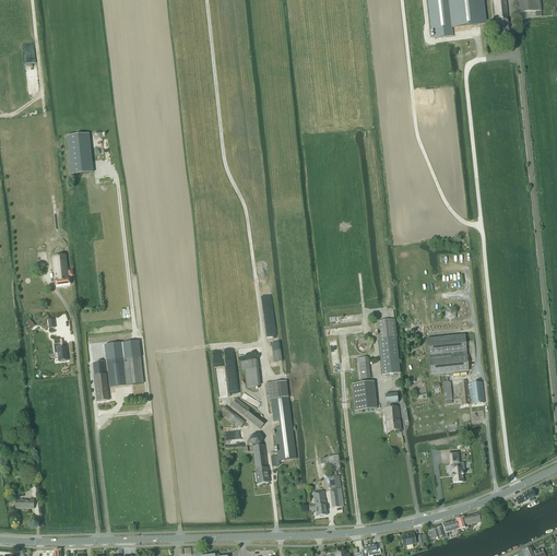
[(429,0),(434,27),(436,27),(437,35),(455,33),(454,25),(487,21),(484,0),(429,0)]
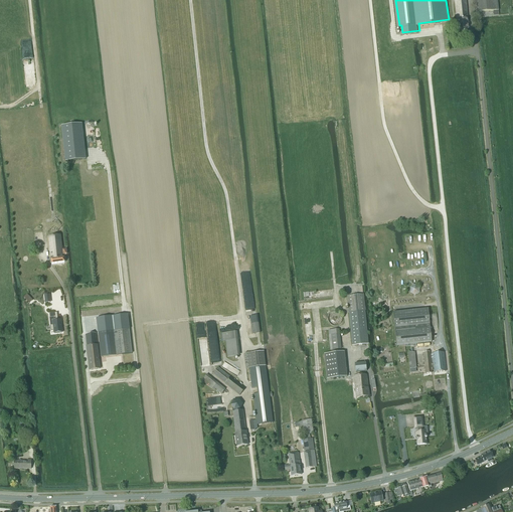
[(456,0),(460,34),(472,33),(467,0),(456,0)]
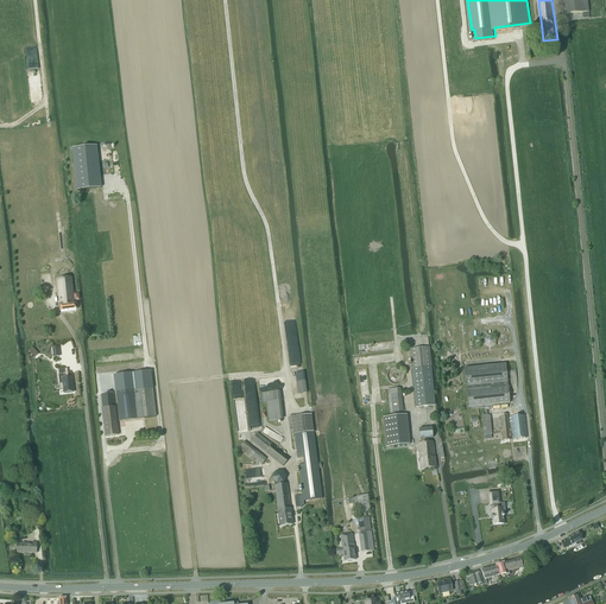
[(565,0),(567,12),(586,10),(591,10),(589,0),(565,0)]
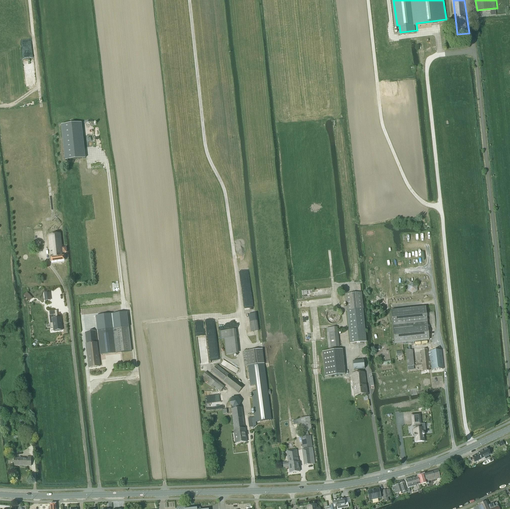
[(63,123),(67,158),(87,156),(83,120),(63,123)]
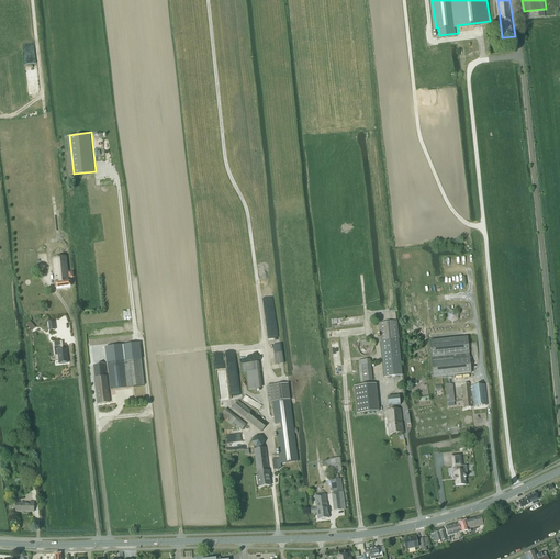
[(70,269),(68,254),(57,255),(55,256),(58,280),(58,286),(73,283),(71,279),(70,279),(70,275),(75,275),(75,269),(70,269)]
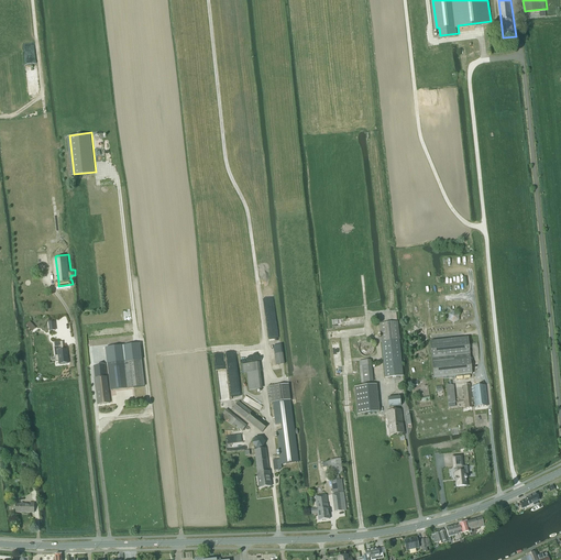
[(455,308),(450,310),(450,317),(455,320),(461,317),(461,311),(455,308)]
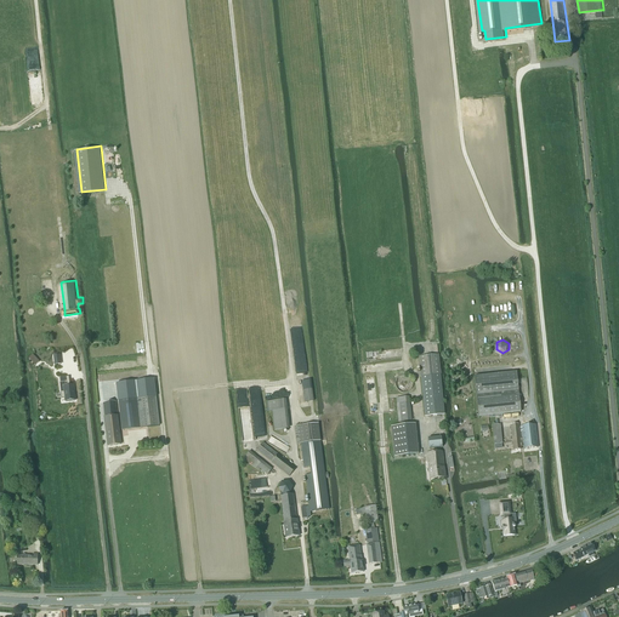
[(427,413),(437,412),(447,411),(441,350),(421,353),(427,413)]
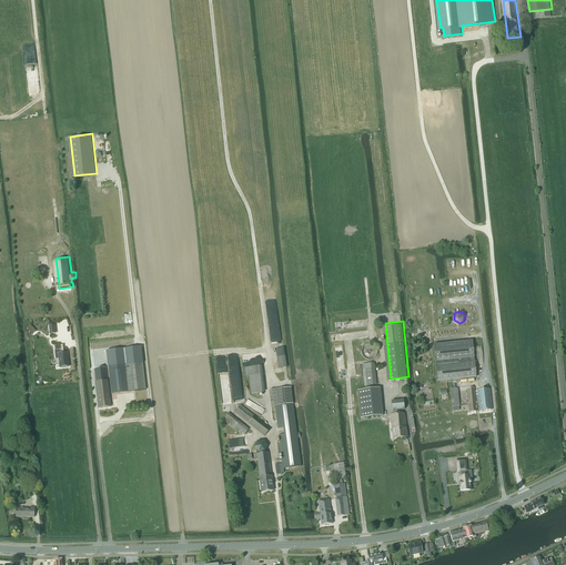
[(32,322),(29,325),(34,332),(38,329),(32,322)]
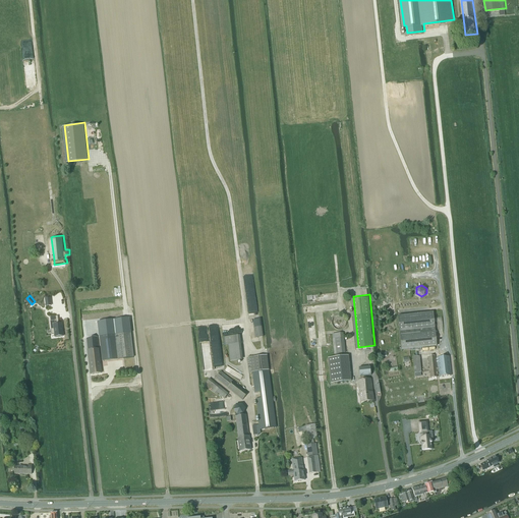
[(435,309),(399,312),(403,347),(439,343),(435,309)]
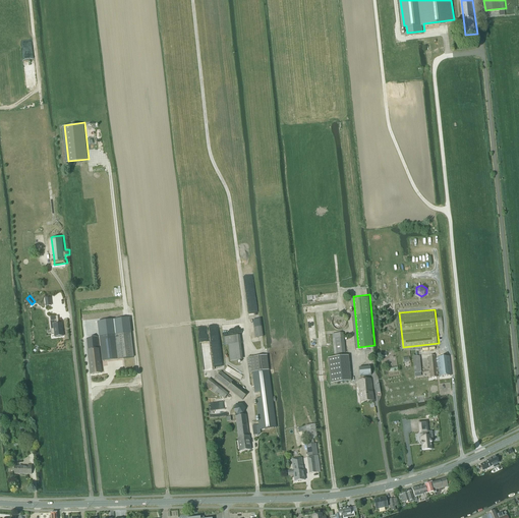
[(59,313),(52,314),(52,319),(56,319),(57,322),(55,323),(56,327),(53,328),(54,332),(56,332),(57,335),(59,334),(59,335),(62,334),(65,334),(63,322),(61,322),(60,322),(59,313)]
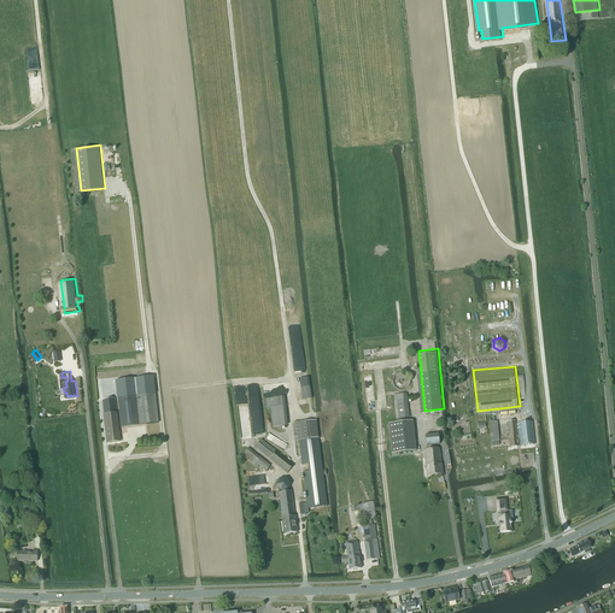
[(160,420),(157,392),(156,373),(118,378),(119,396),(123,424),(142,422),(148,422),(160,420)]
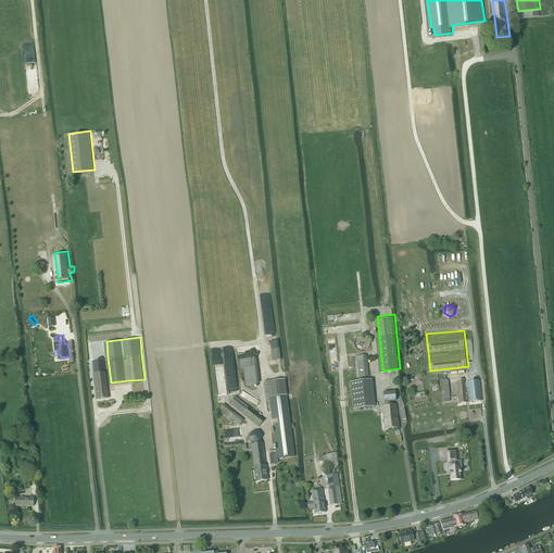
[(275,359),(282,357),(280,338),(272,339),(275,359)]
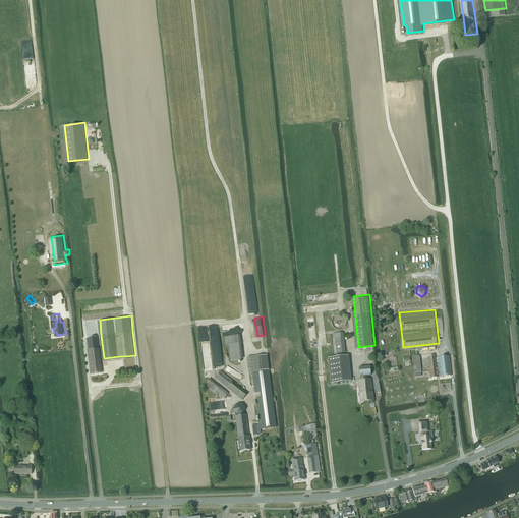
[(337,352),(345,351),(347,350),(345,330),(334,332),(337,352)]
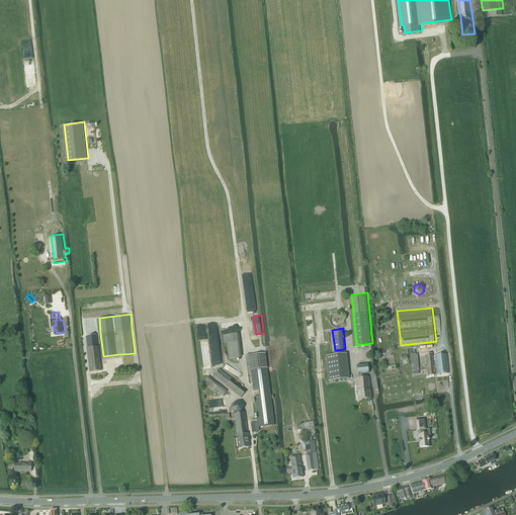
[(243,355),(241,339),(241,331),(224,333),(225,341),(229,340),(231,356),(243,355)]
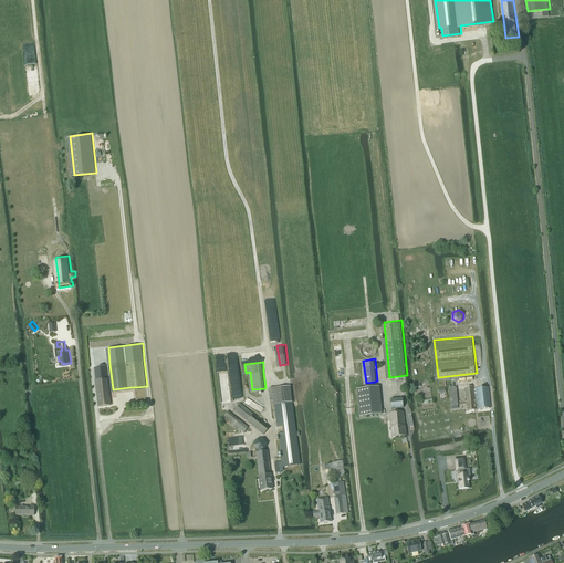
[(108,376),(107,364),(96,365),(97,377),(101,404),(112,403),(111,395),(111,392),(108,376)]
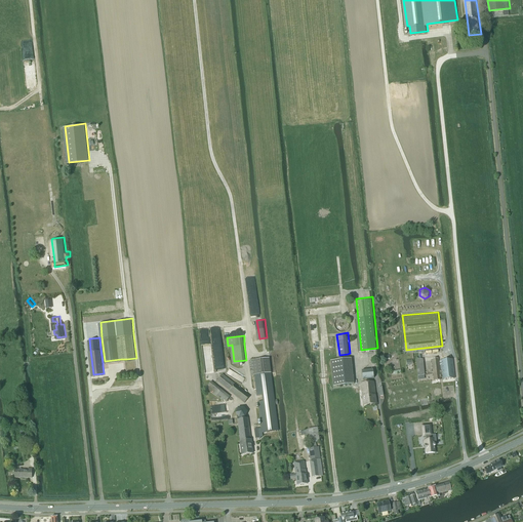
[(419,373),(426,372),(427,372),(425,356),(418,355),(419,373)]
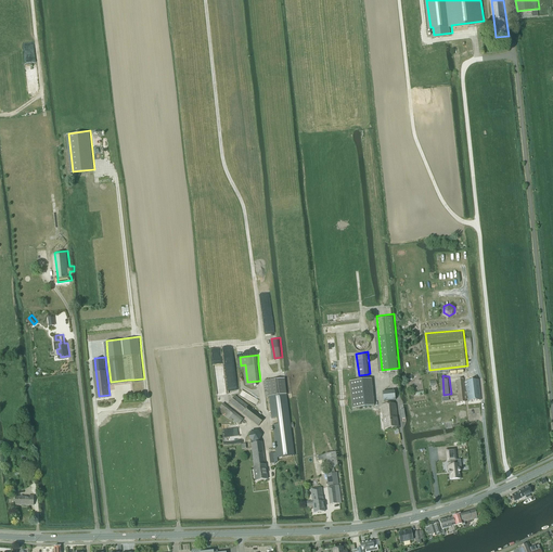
[(280,377),(266,379),(268,395),(272,394),(274,407),(275,416),(279,415),(280,416),(280,422),(274,422),(278,447),(278,450),(279,454),(296,452),(292,414),(288,392),(286,376),(280,377)]
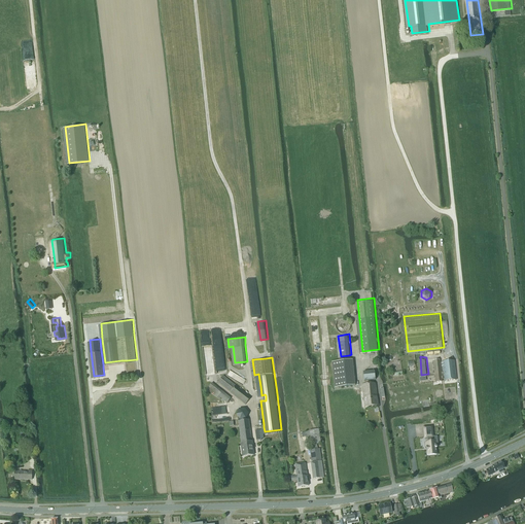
[(354,357),(334,359),(336,385),(357,383),(354,357)]
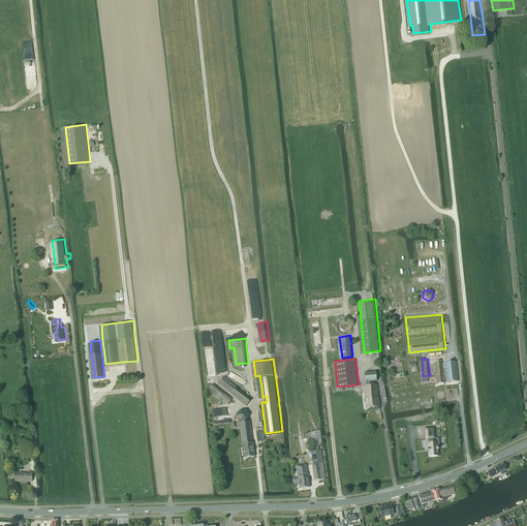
[(444,371),(443,359),(436,360),(439,381),(445,380),(445,375),(446,374),(447,380),(460,378),(458,360),(445,361),(446,371),(444,371)]
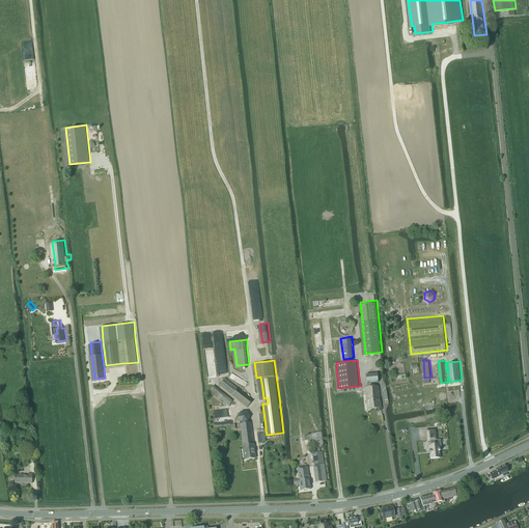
[(368,382),(380,380),(379,371),(367,372),(368,382)]
